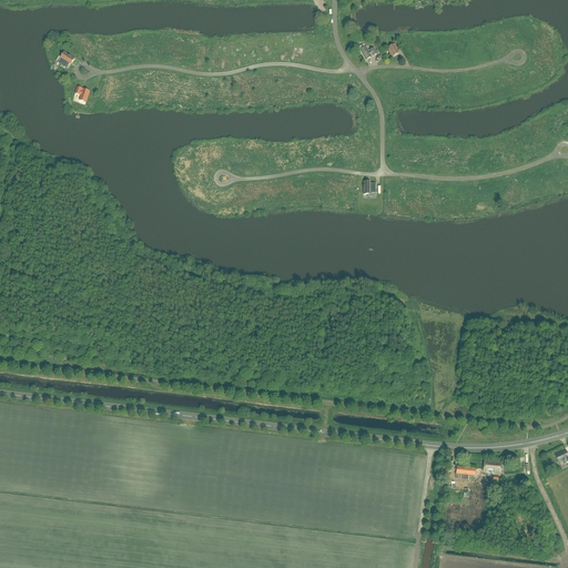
[(389,49),(388,50),(393,58),(398,54),(396,50),(397,49),(395,44),(388,48),(389,49)]
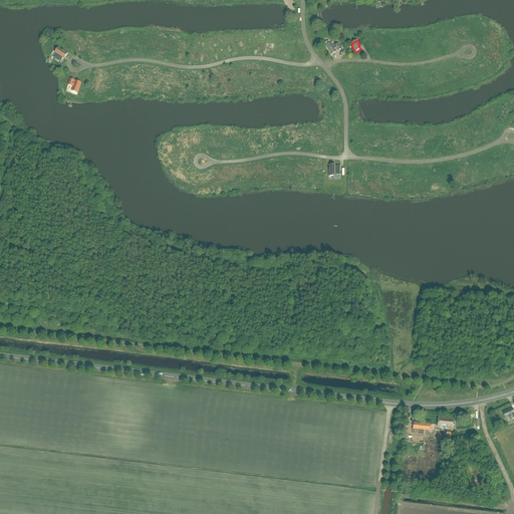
[(331,43),(326,46),(331,55),(336,52),(335,51),(337,50),(337,51),(341,49),(338,44),(334,46),(335,47),(334,48),(331,43)]
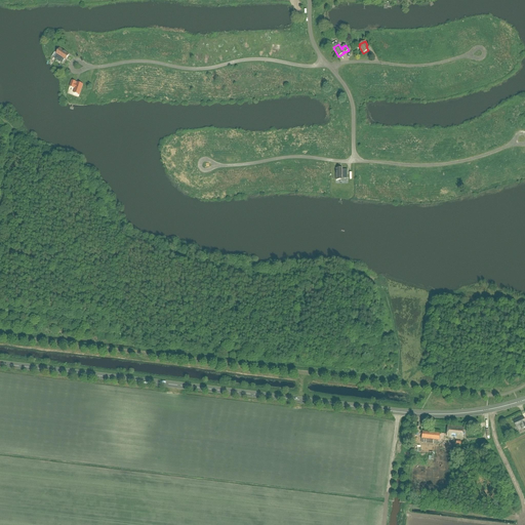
[(65,59),(66,61),(69,55),(59,49),(56,54),(57,54),(54,58),(62,64),(65,59)]
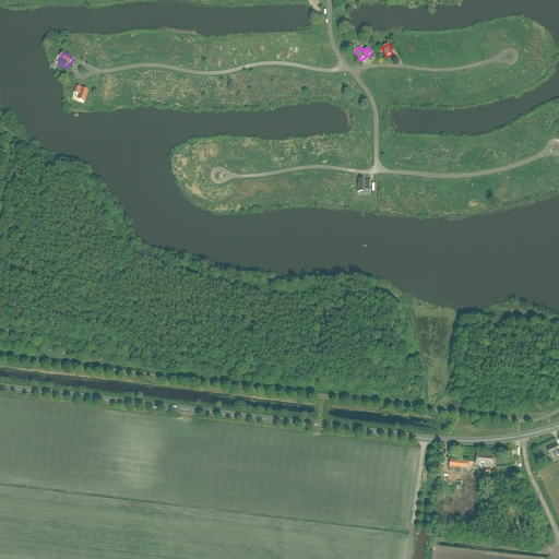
[(76,86),(74,93),(79,94),(79,93),(81,93),(79,99),(84,102),(88,91),(82,88),(81,91),(80,91),(81,87),(76,86)]
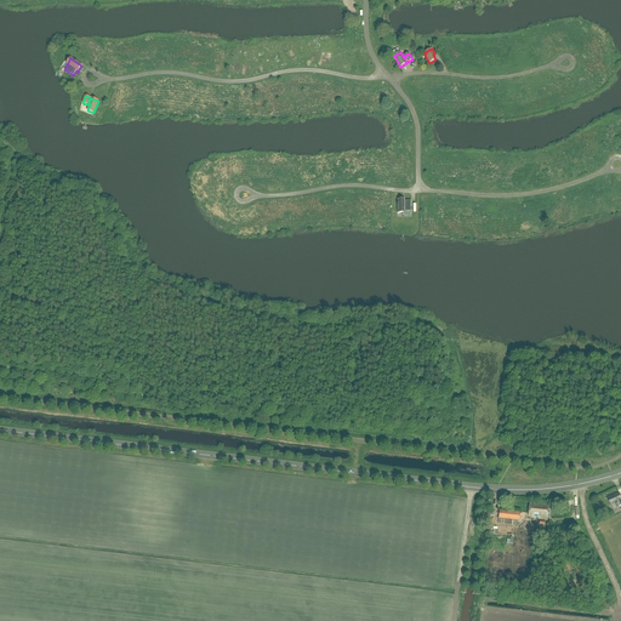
[(398,214),(403,214),(405,214),(405,212),(411,212),(411,201),(405,201),(405,200),(398,200),(398,214)]
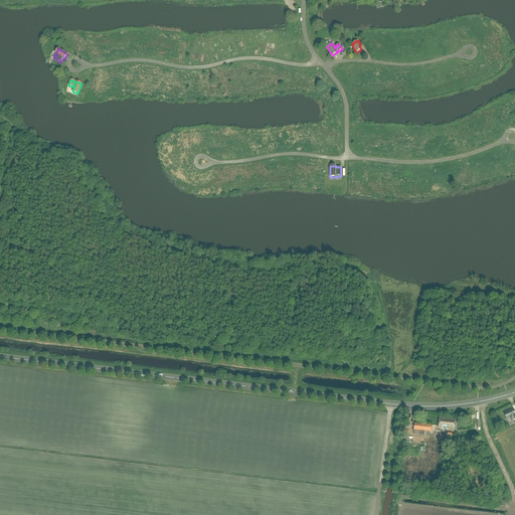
[(514,412),(513,408),(504,413),(507,419),(510,418),(512,421),(514,419),(514,412)]
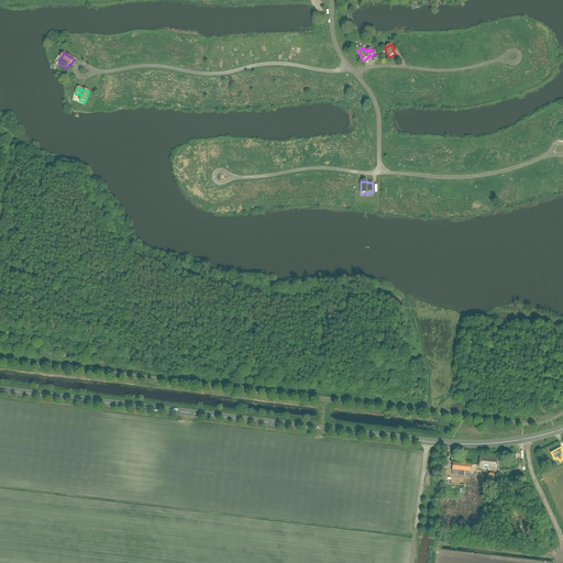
[(497,459),(481,456),(479,468),(496,471),(497,459)]
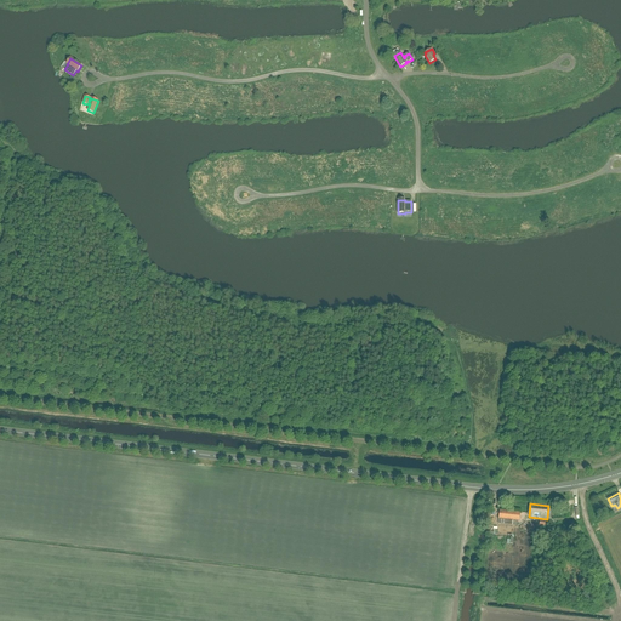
[(520,513),(500,511),(499,524),(517,527),(518,520),(519,520),(520,513)]
